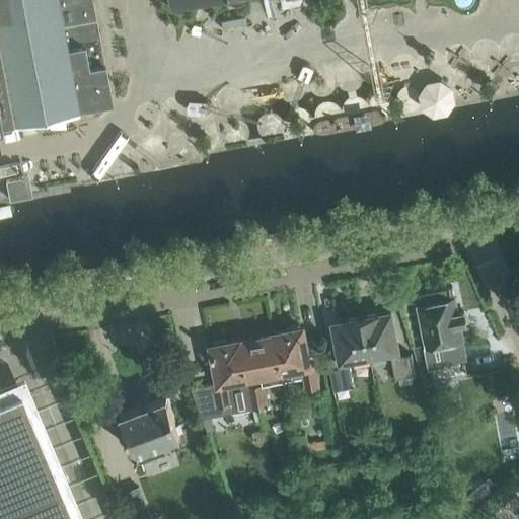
[(0,0),(0,116),(8,115),(73,102),(109,96),(91,0),(0,0)]
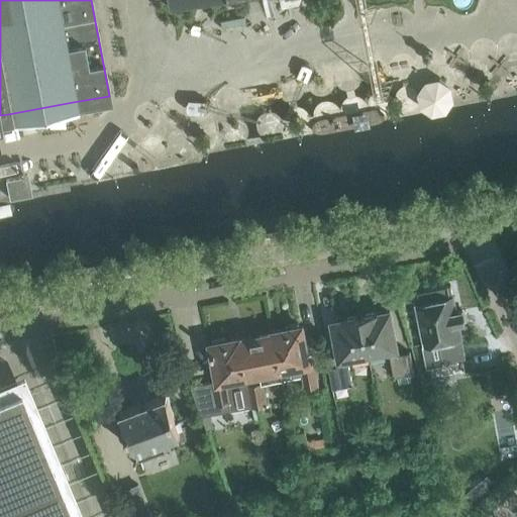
[(170,0),(171,6),(172,8),(214,0),(170,0)]
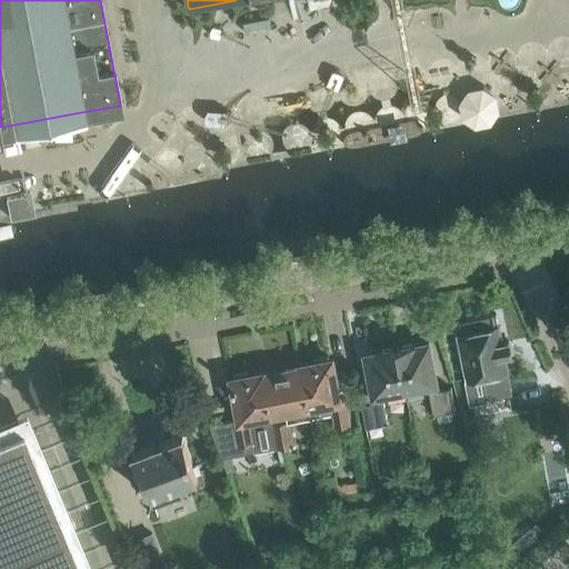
[(243,31),(260,29),(257,6),(240,8),(243,31)]
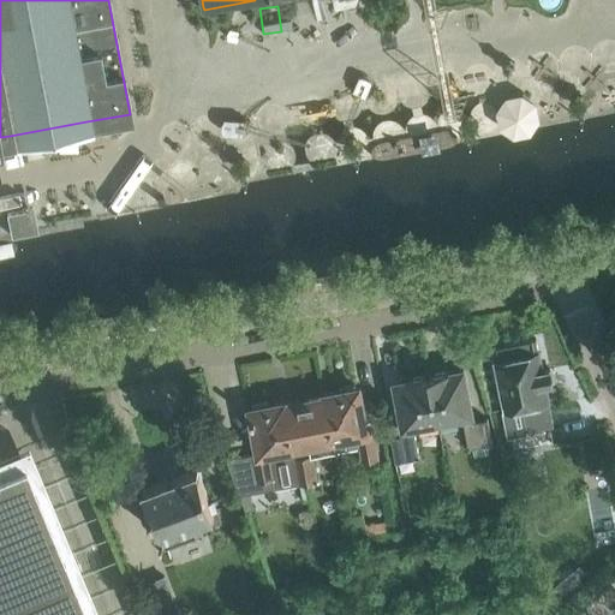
[(11,236),(36,231),(31,209),(7,214),(11,236)]
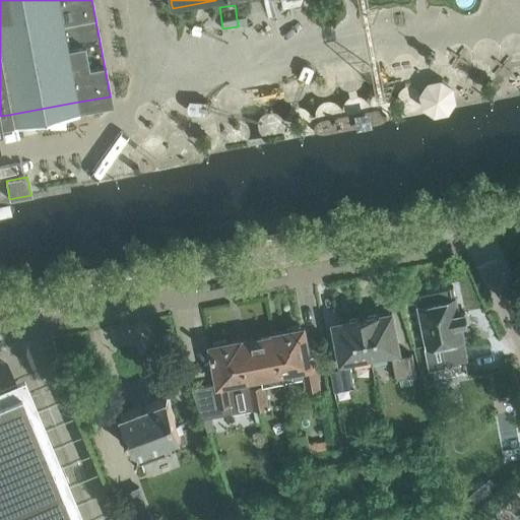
[(446,364),(449,364),(468,360),(461,324),(467,323),(465,312),(459,313),(453,286),(426,291),(429,304),(418,306),(428,347),(442,344),(446,364)]
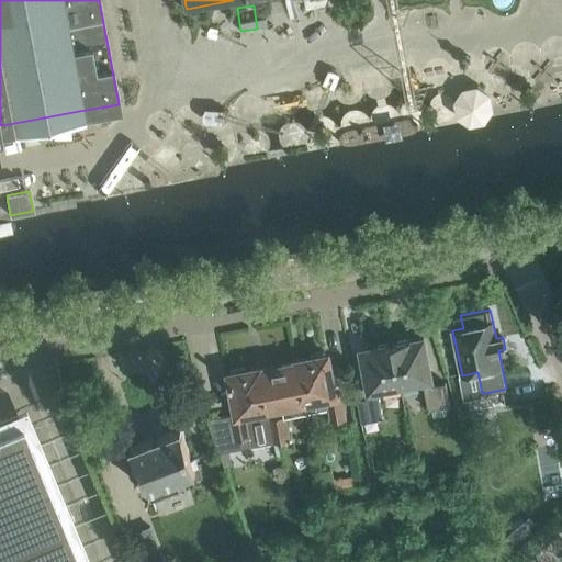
[(450,405),(450,403),(446,382),(433,384),(424,337),(412,340),(411,338),(392,341),(400,384),(423,380),(428,409),(450,405)]
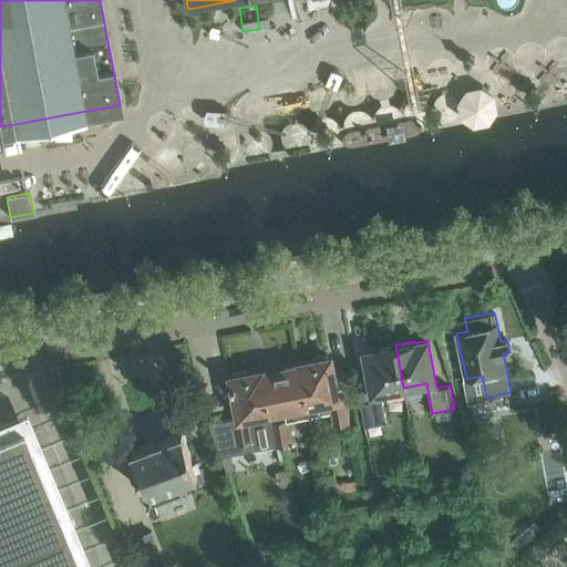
[(381,392),(403,388),(395,344),(377,349),(377,350),(364,352),(371,389),(358,391),(364,426),(387,422),(381,392)]
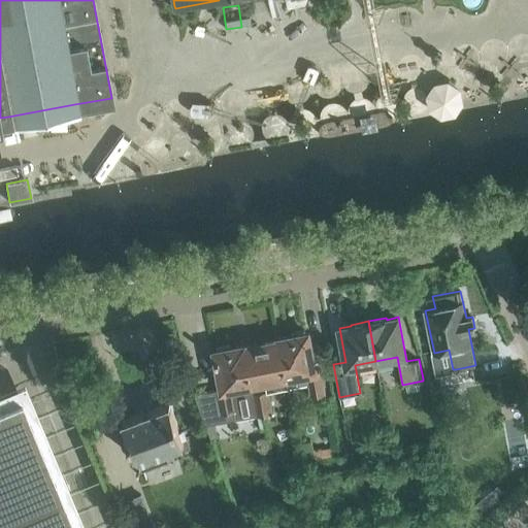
[(326,393),(325,390),(322,369),(316,370),(308,333),(278,338),(278,340),(287,388),(308,384),(310,396),(326,393)]
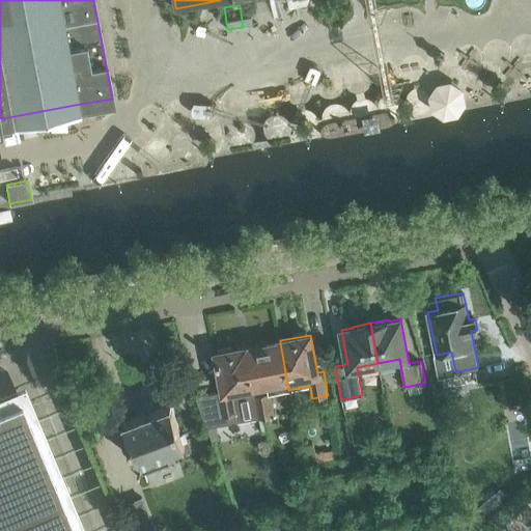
[(270,393),(288,390),(280,342),(251,347),(246,348),(259,418),(274,415),(270,393)]
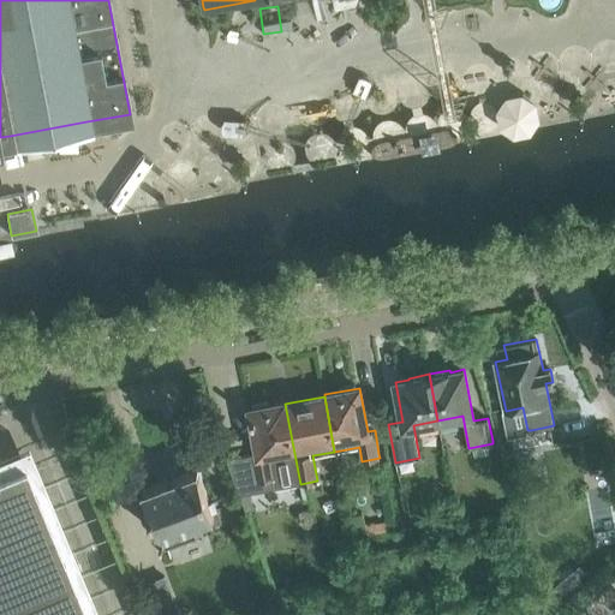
[(300,484),(285,404),(285,402),(250,408),(258,453),(227,459),(240,495),(300,484)]
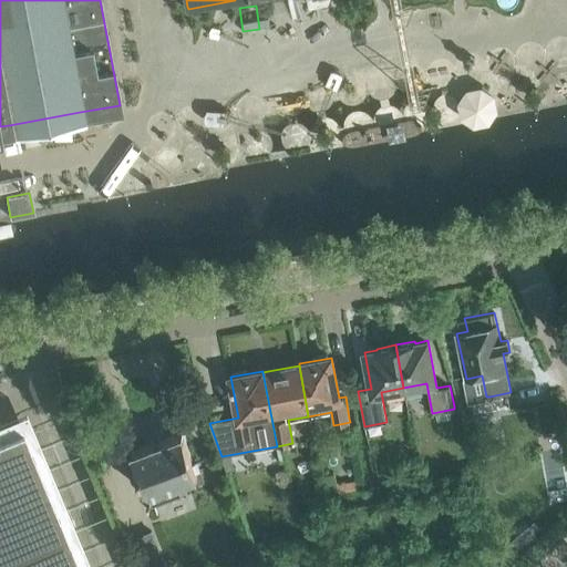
[(0,566),(90,566),(75,531),(26,410),(0,420),(0,566)]
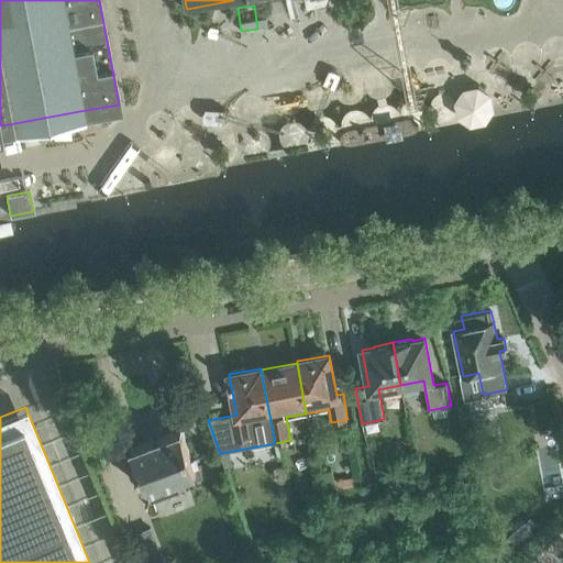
[(196,471),(189,451),(181,430),(131,449),(146,490),(147,489),(151,498),(205,478),(200,468),(196,471)]
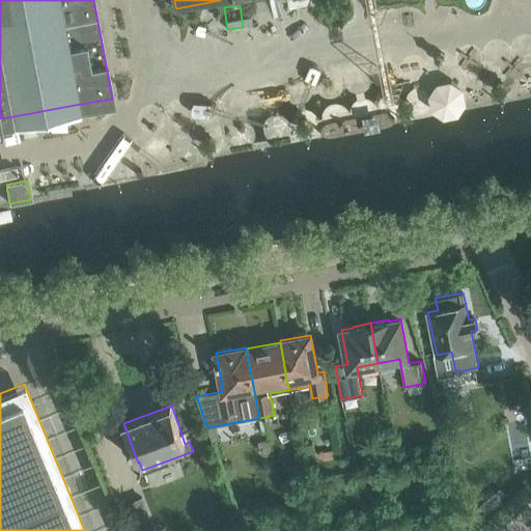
[(313,445),(302,448),(305,465),(317,462),(315,453),(313,445)]
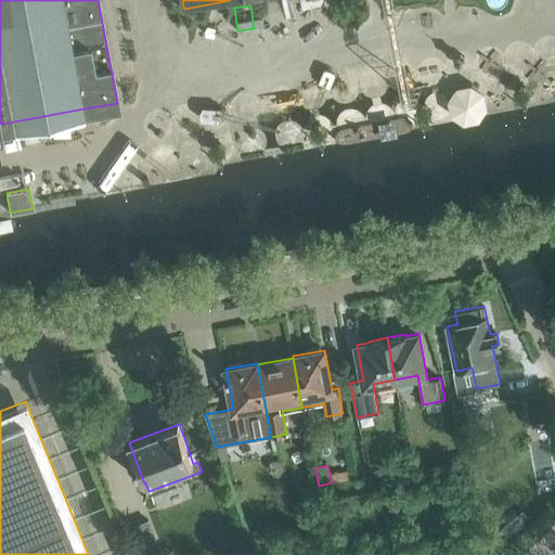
[(132,526),(143,554),(150,554),(162,551),(150,519),(132,526)]
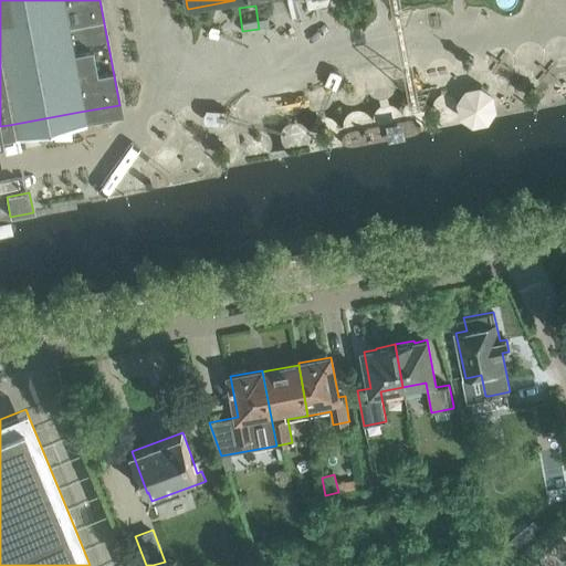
[(509,564),(519,555),(507,543),(498,551),(509,564)]
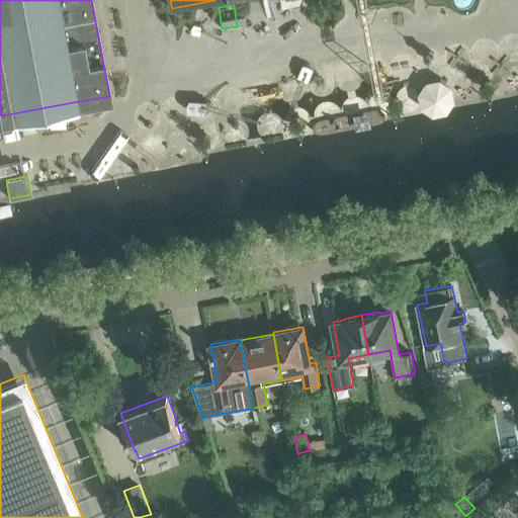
[(448,517),(445,514),(440,509),(422,517),(448,517)]
